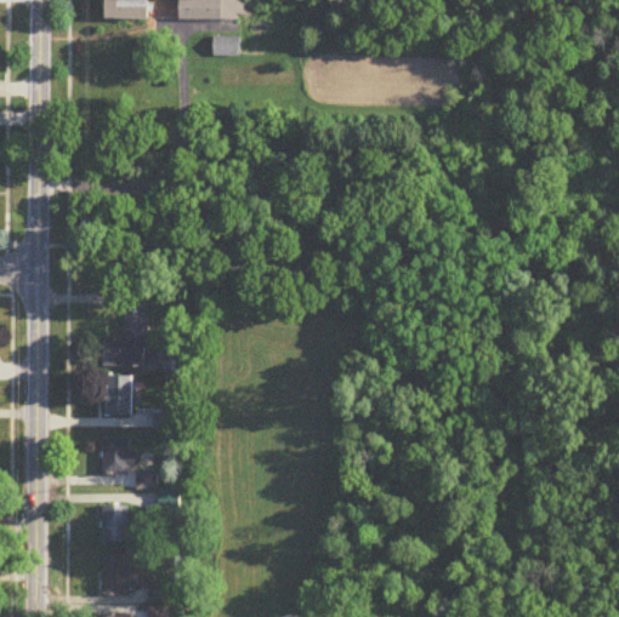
[(106,0),(106,20),(149,20),(149,0),(106,0)]
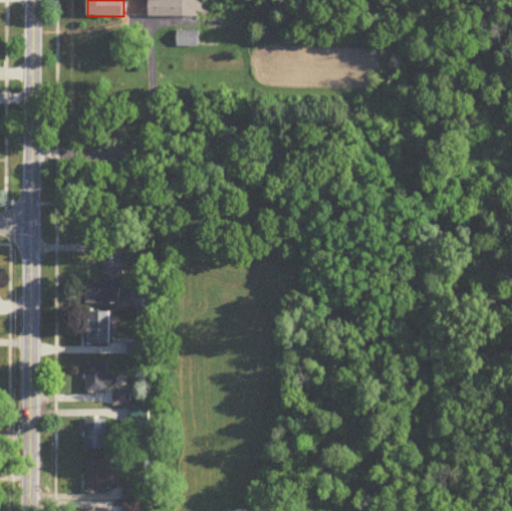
[(206,15),(206,0),(148,0),(148,15),(206,15)]
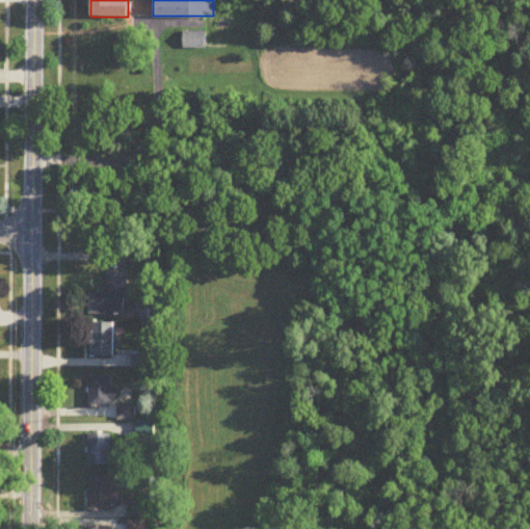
[(203,48),(203,31),(182,31),(182,48),(203,48)]
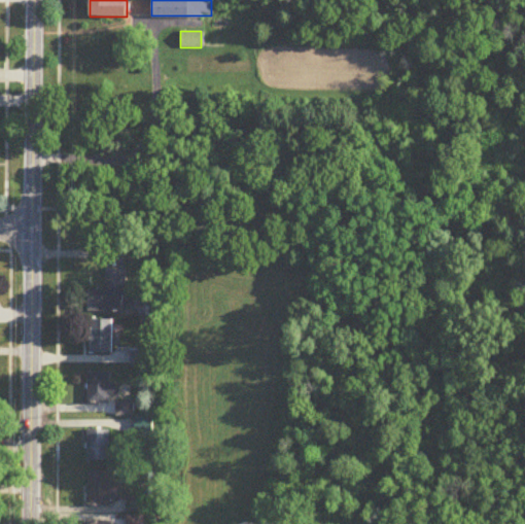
[(86,288),(86,309),(125,309),(124,267),(104,267),(104,288),(86,288)]
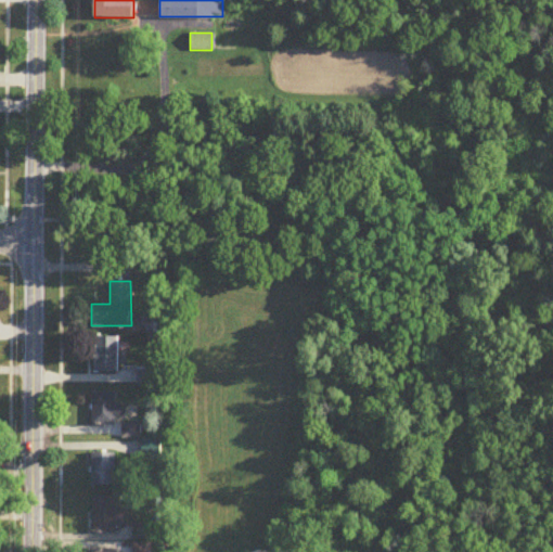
[(116,370),(116,335),(92,335),(92,370),(116,370)]
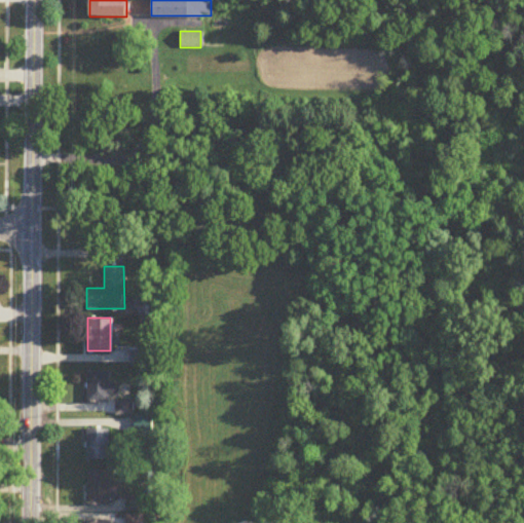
[(146,347),(128,347),(128,363),(146,363),(146,347)]
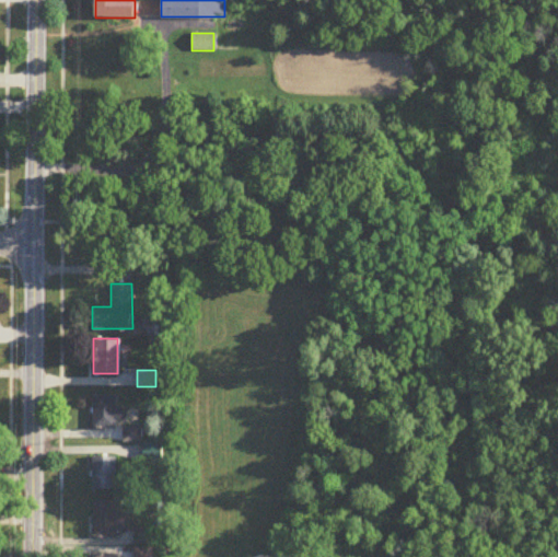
[(125,419),(125,406),(115,406),(115,394),(92,394),(92,427),(116,427),(116,419),(125,419)]
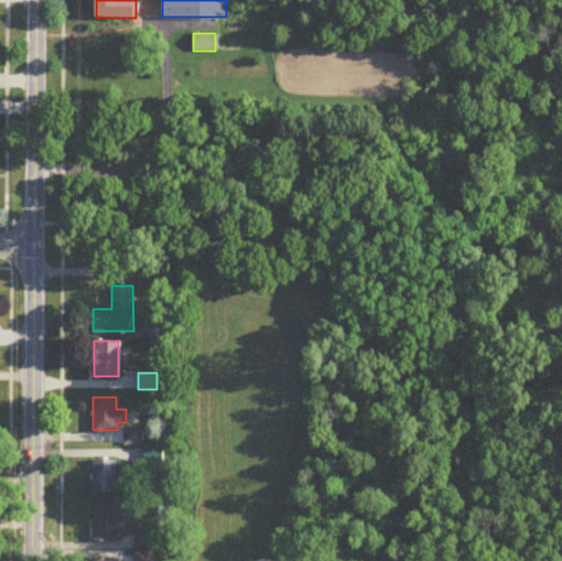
[(139,427),(122,427),(122,443),(139,443),(139,427)]
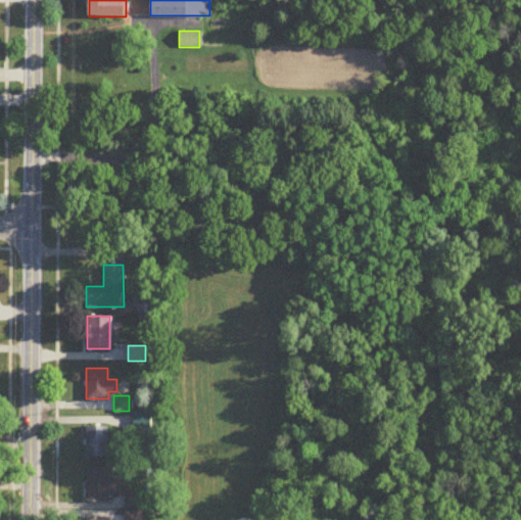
[(132,413),(132,437),(148,437),(148,413),(132,413)]
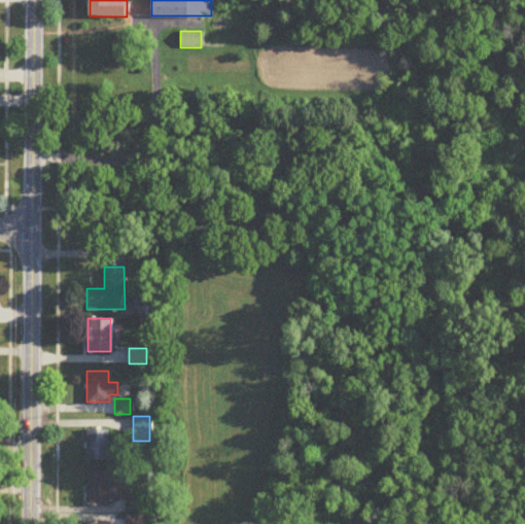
[(84,459),(107,459),(107,428),(84,428),(84,459)]
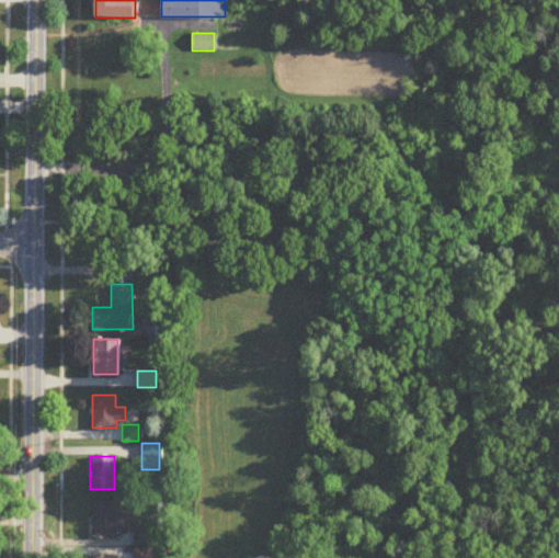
[(116,500),(91,500),(91,537),(122,537),(122,515),(116,515),(116,500)]
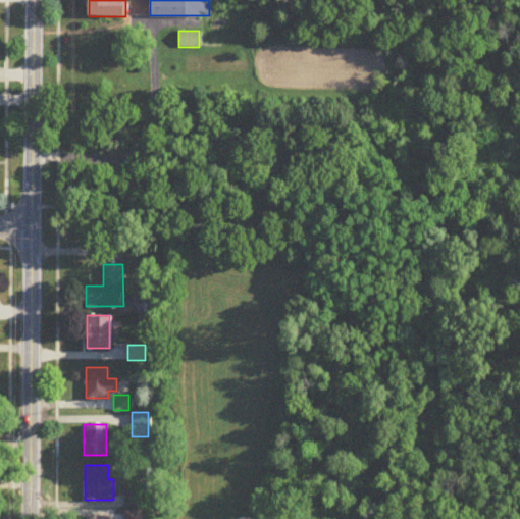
[(124,506),(140,506),(140,490),(124,490),(124,506)]
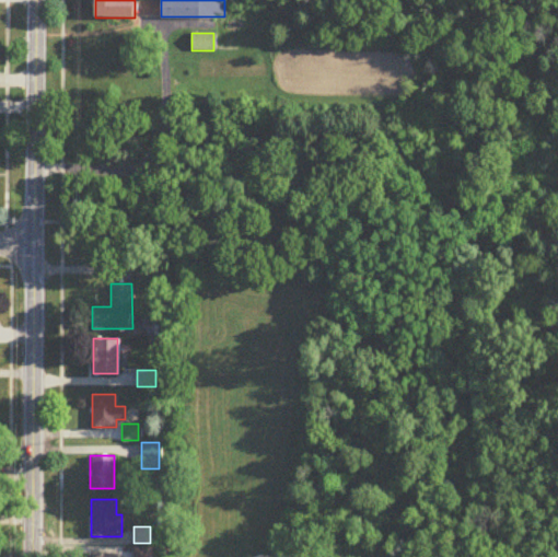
[(150,556),(150,546),(134,546),(132,556),(150,556)]
